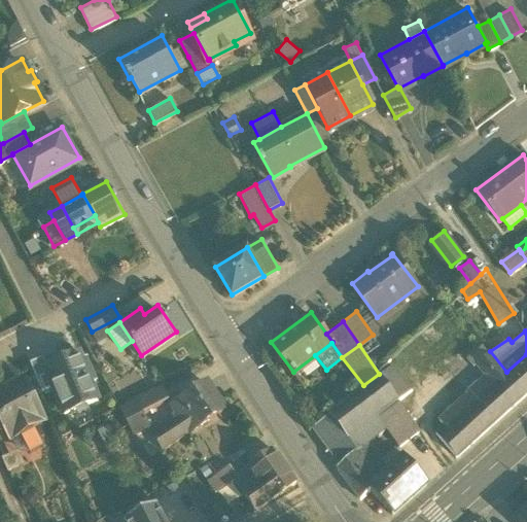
[(44,363),(54,383),(66,413),(102,398),(94,381),(98,379),(88,354),(83,355),(80,348),(44,363)]
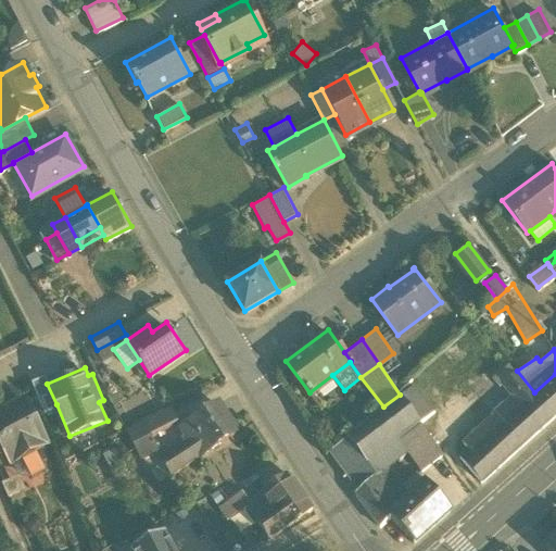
[(522,442),(553,414),(534,392),(517,371),(503,383),(513,396),(494,412),(522,442)]
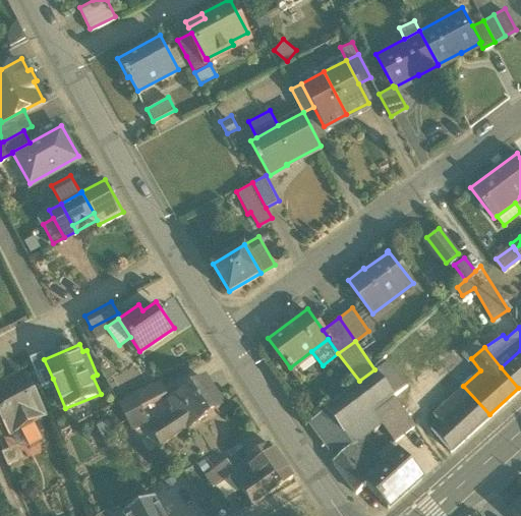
[(520,386),(520,350),(501,367),(518,388),(520,386)]
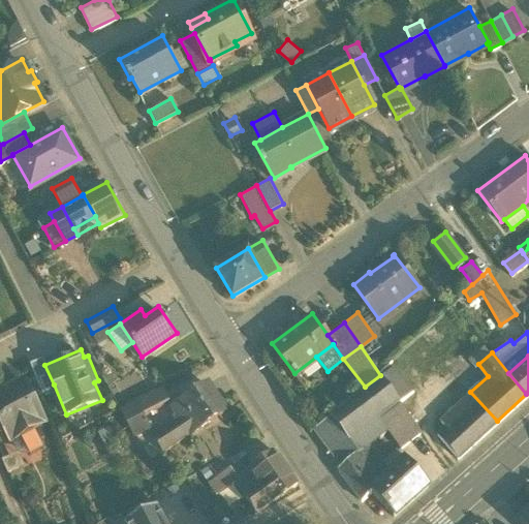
[(54,384),(44,365),(41,357),(30,361),(41,390),(54,384)]
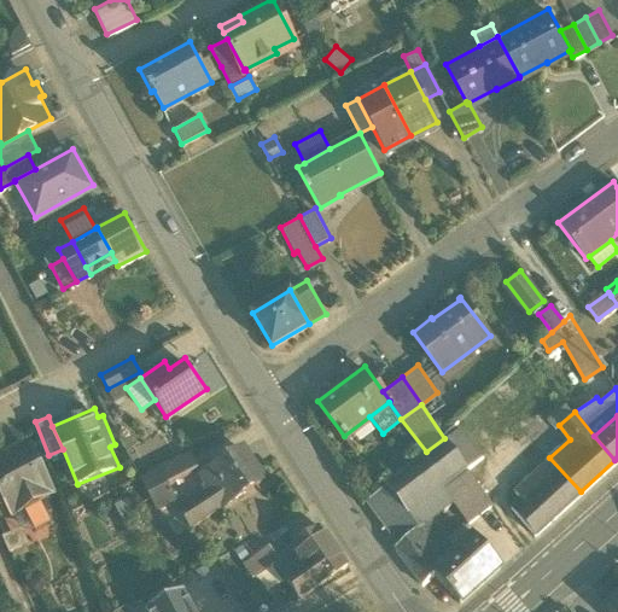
[(444,438),(466,467),(483,454),(460,425),(444,438)]
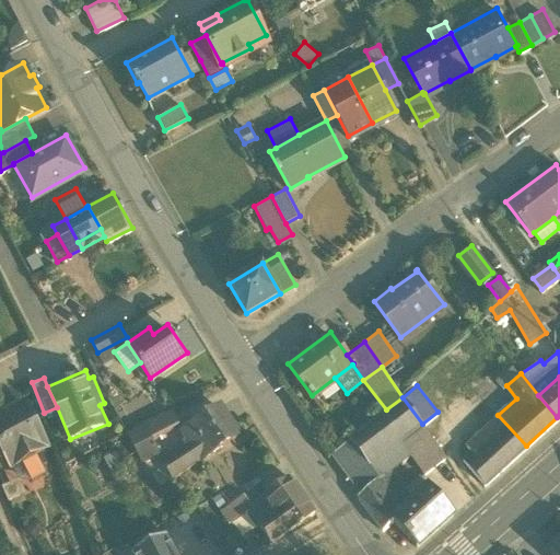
[(333,451),(362,490),(389,469),(410,453),(432,437),(422,424),(403,397),(386,409),(333,451)]
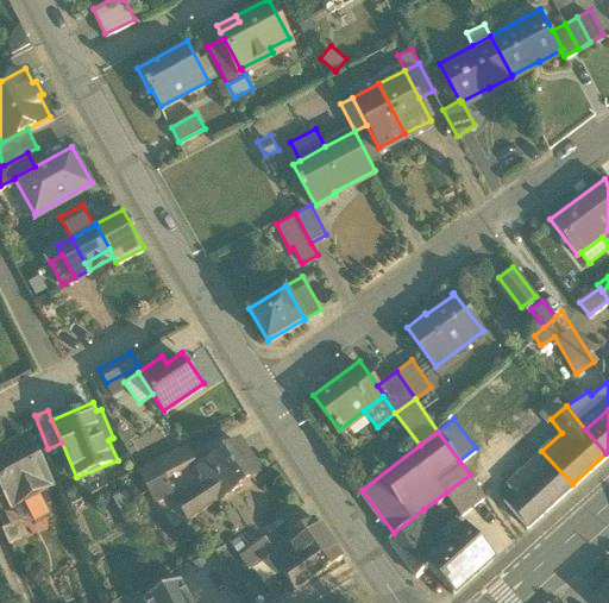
[(13,506),(23,500),(35,520),(50,512),(51,500),(43,485),(46,483),(35,460),(37,459),(33,452),(35,452),(25,434),(6,445),(5,450),(0,451),(0,471),(1,476),(0,479),(4,485),(7,492),(11,500),(8,500),(12,506),(13,506)]
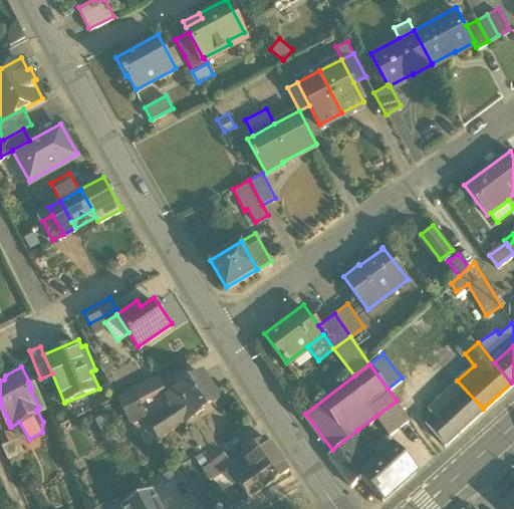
[(184,420),(185,421),(220,399),(202,369),(167,393),(174,404),(184,420)]
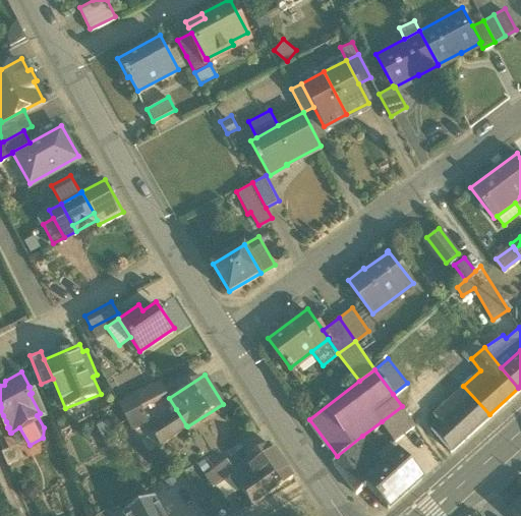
[(118,400),(124,413),(140,405),(164,393),(157,381),(118,400)]
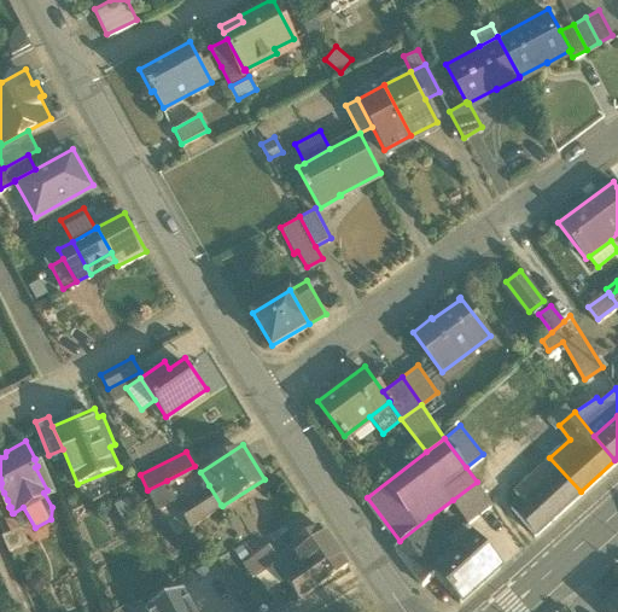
[(517,513),(535,534),(581,491),(549,458),(526,478),(530,483),(529,489),(520,496),(522,499),(518,501),(523,507),(517,513)]
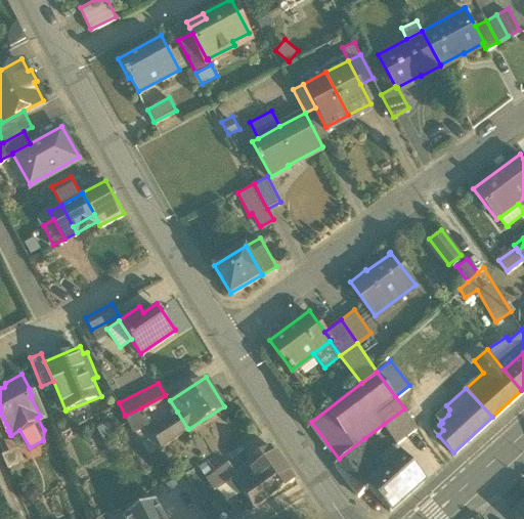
[(136,437),(153,429),(141,407),(125,416),(136,437)]
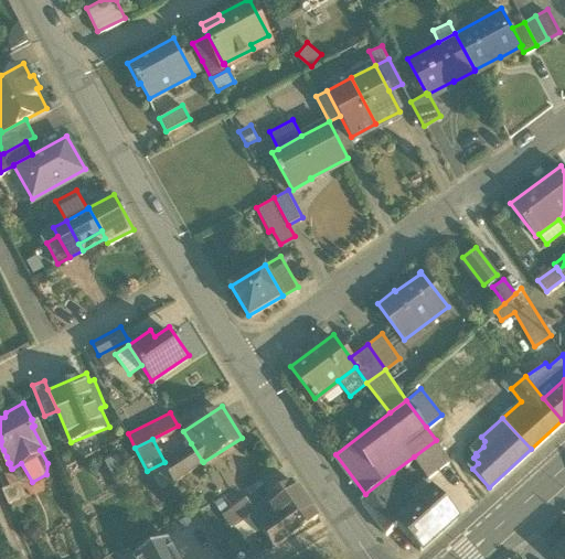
[(450,460),(436,440),(414,457),(426,474),(427,476),(450,460)]
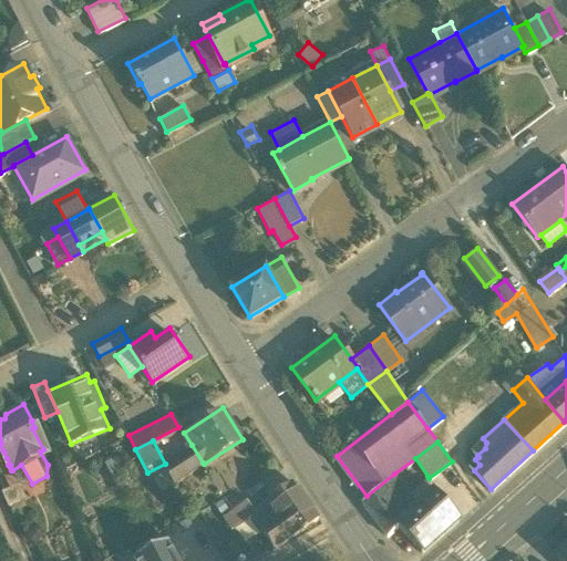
[(188,449),(165,464),(175,480),(203,463),(192,445),(187,447),(188,449)]
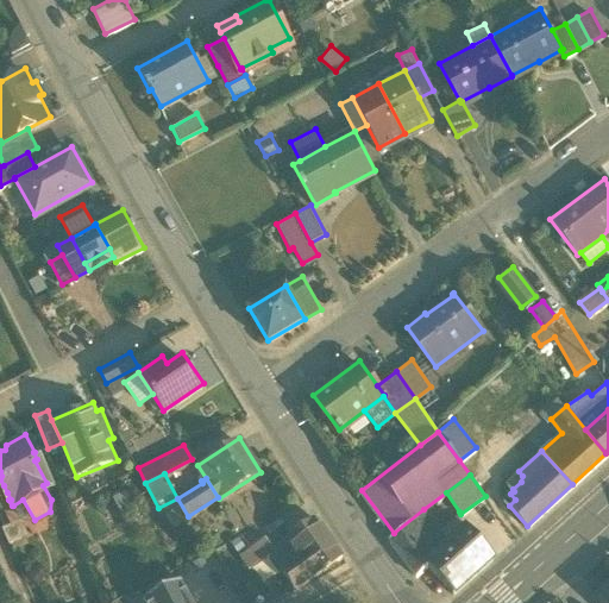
[(110,495),(127,525),(143,515),(125,485),(110,495)]
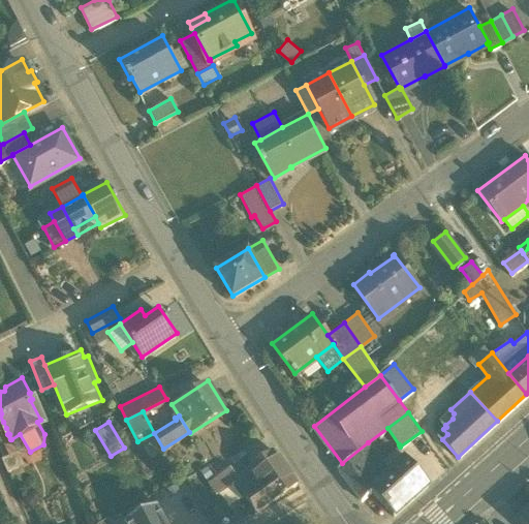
[(368,442),(381,460),(399,444),(387,428),(368,442)]
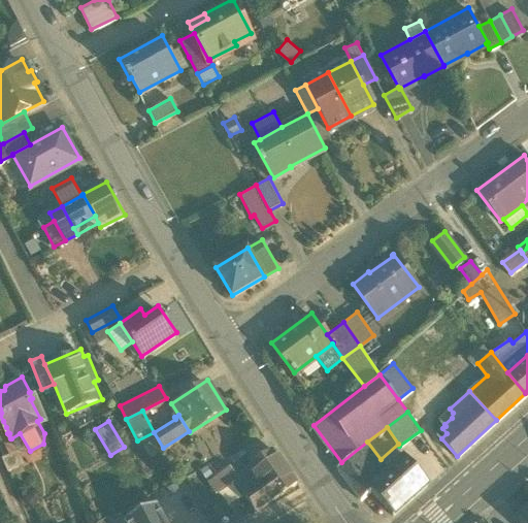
[(20,433),(11,438),(18,448),(30,451),(20,433)]
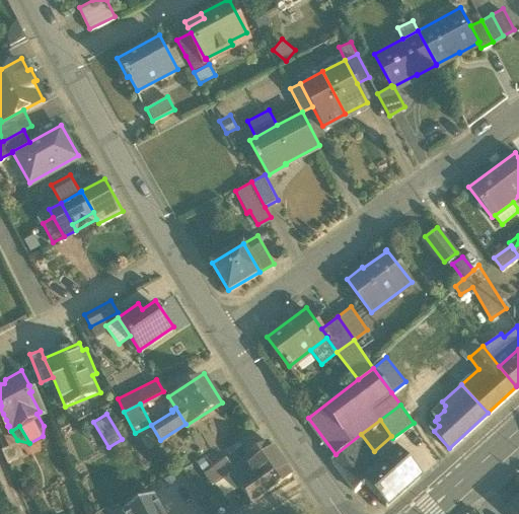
[(355,489),(365,481),(364,480),(376,467),(368,458),(375,453),(374,451),(361,434),(336,454),(331,457),(355,489)]
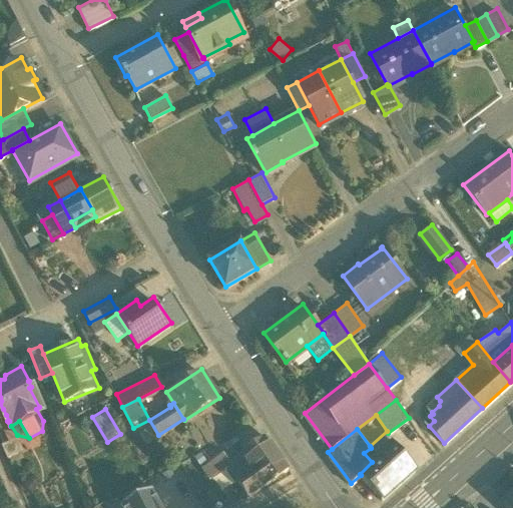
[(240,484),(248,495),(289,466),(266,434),(266,435),(241,452),(257,473),(240,484)]
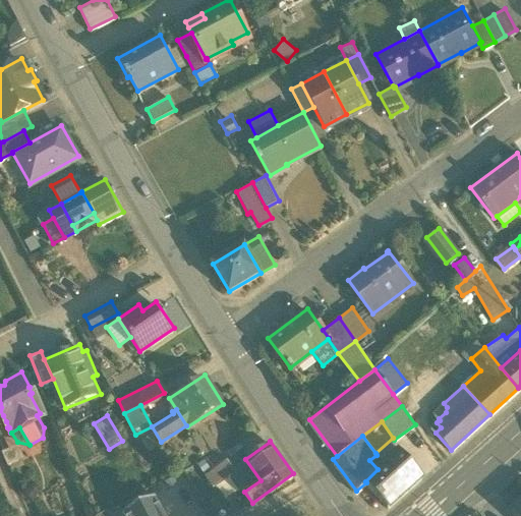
[(2,450),(7,463),(18,458),(22,456),(17,443),(6,448),(2,450)]
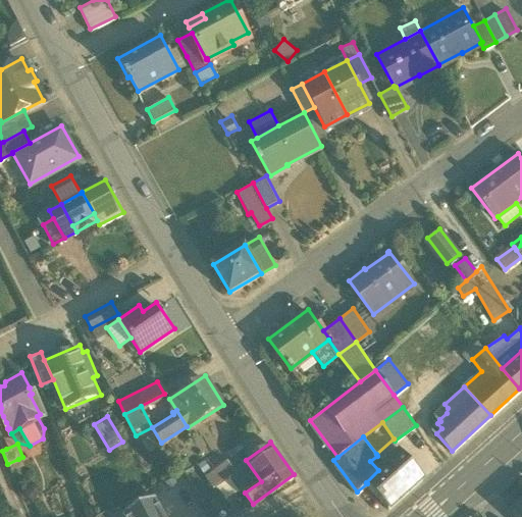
[(401,451),(378,470),(366,482),(367,483),(388,507),(423,475),(401,451)]
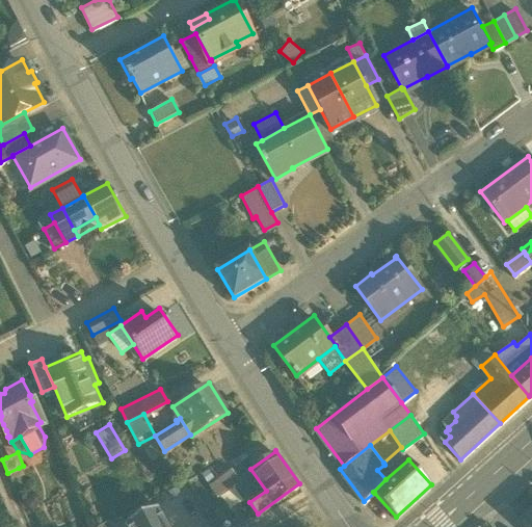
[(201,471),(209,483),(216,478),(208,466),(201,471)]
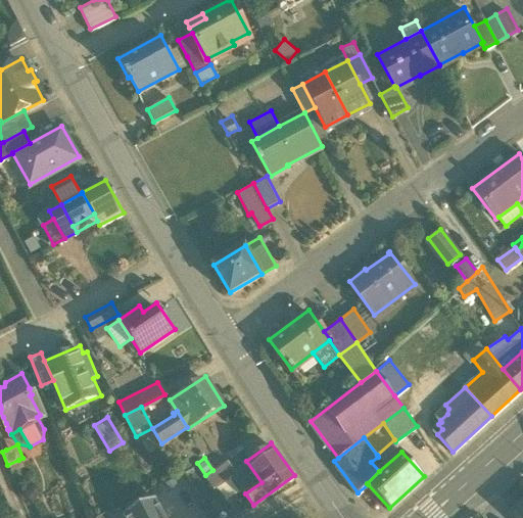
[(205,475),(214,485),(229,474),(235,470),(235,469),(228,459),(212,470),(205,475)]
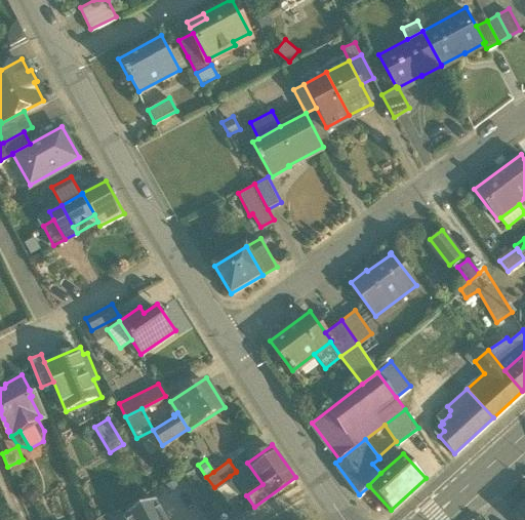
[(245,496),(246,495),(263,484),(247,463),(236,471),(236,472),(230,476),(245,496)]
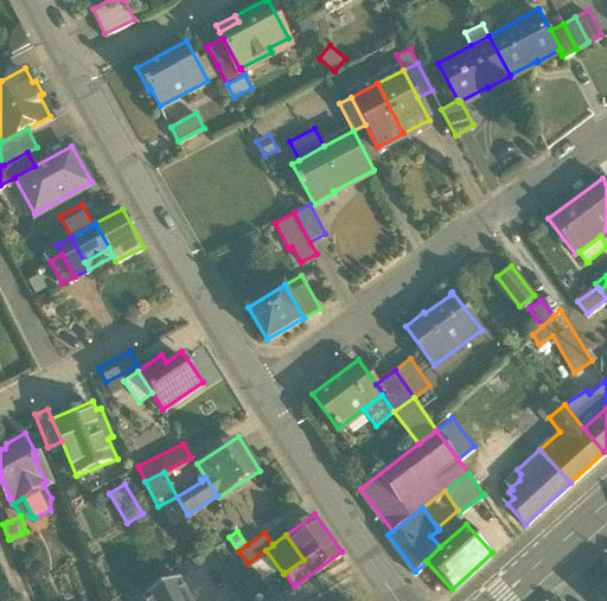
[(38,558),(27,571),(38,580),(49,567),(38,558)]
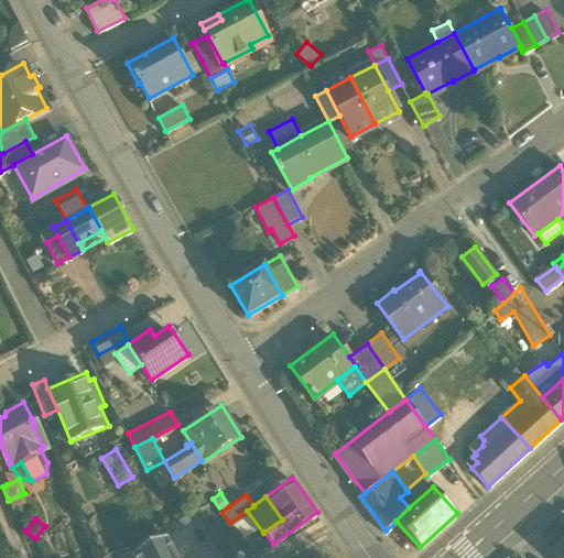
[(133,553),(134,557),(179,557),(167,536),(133,553)]
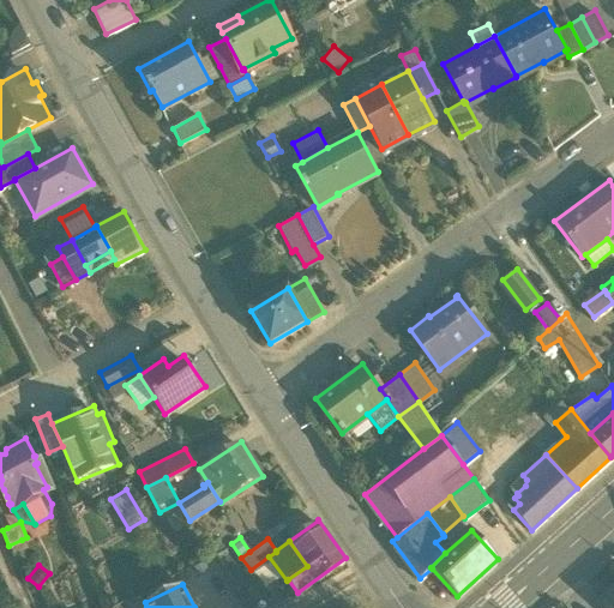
[(613,607),(613,588),(602,600),(609,607),(613,607)]
